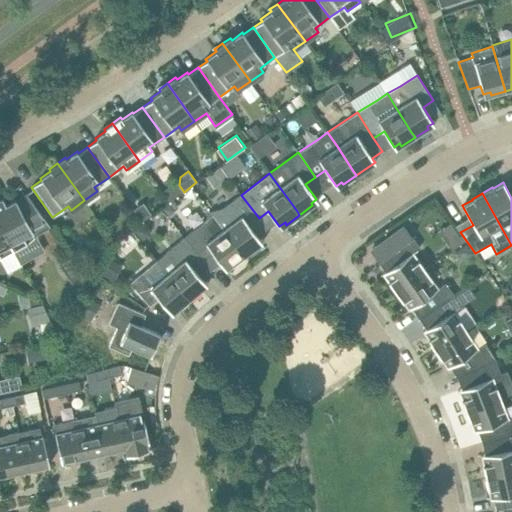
[(26,194),(6,205),(2,199),(0,199),(0,226),(13,251),(36,239),(35,236),(50,228),(26,194)]
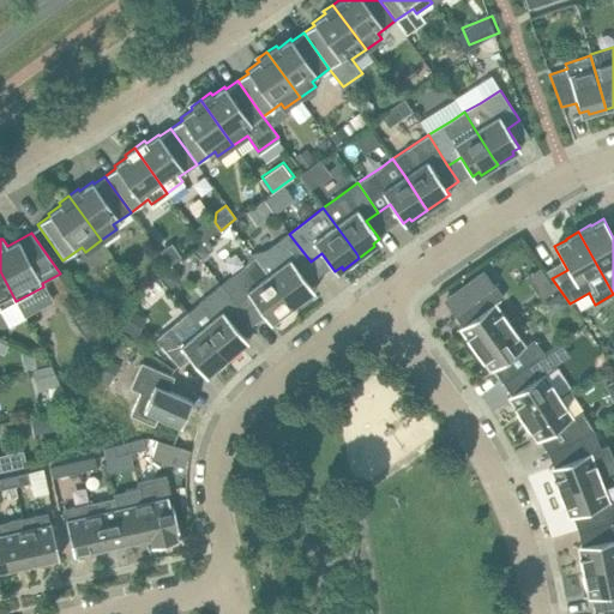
[(289,234),(268,250),(252,253),(288,302),(293,307),(308,296),(306,294),(312,288),(311,286),(299,270),(311,262),(289,234)]
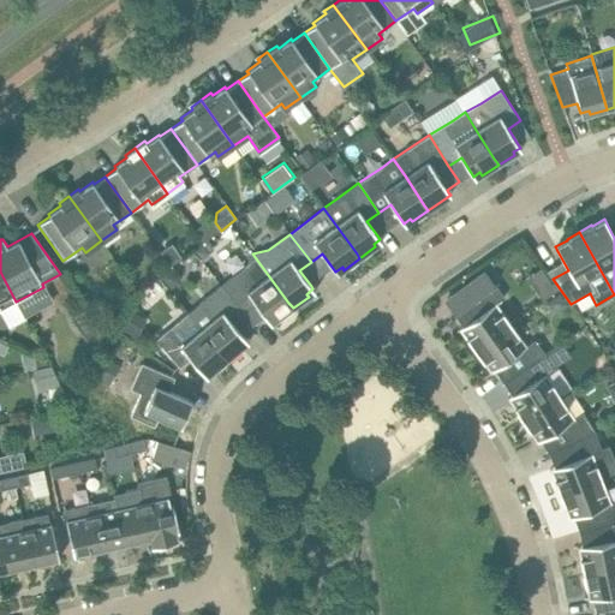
[(288,303),(252,254),(244,267),(221,285),(244,314),(256,304),(269,322),(275,317),(278,320),(293,308),(288,303)]
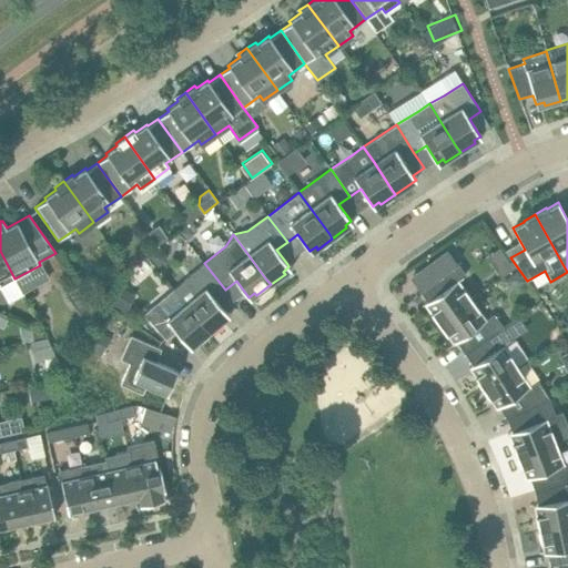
[(466,274),(448,250),(411,277),(427,302),(432,307),(428,311),(438,324),(473,300),(458,280),(466,274)]
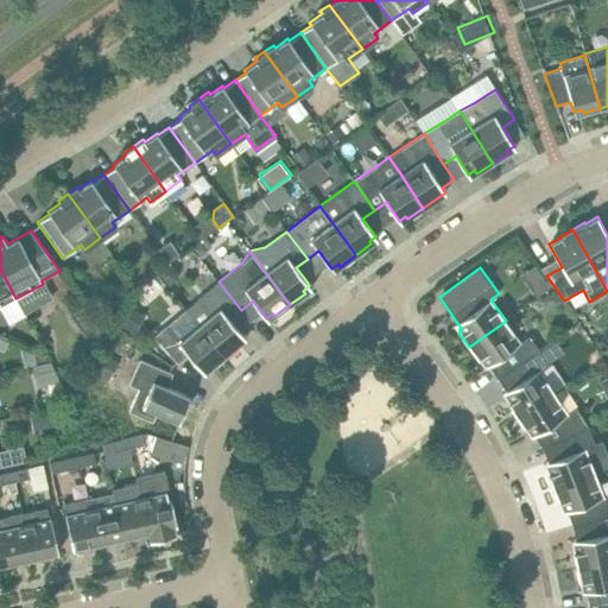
[(0,306),(16,298),(0,268),(0,306)]
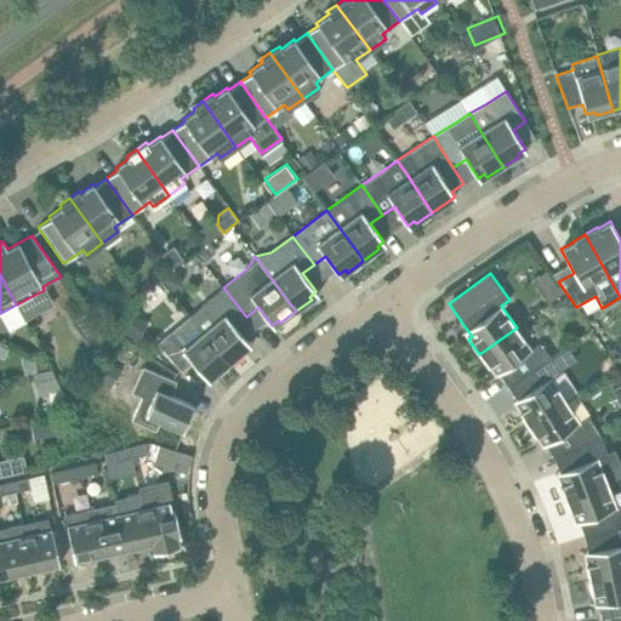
[(246,317),(223,288),(201,307),(189,315),(204,331),(226,358),(231,364),(245,351),(243,348),(249,343),(246,341),(234,326),(246,317)]
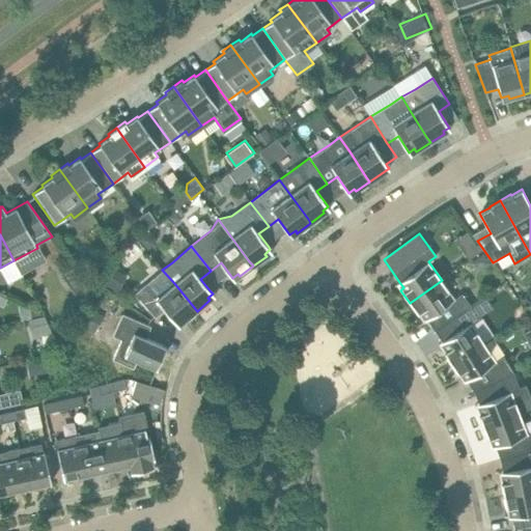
[(174,283),(164,291),(152,278),(135,294),(141,301),(155,317),(164,309),(176,324),(182,319),(184,322),(197,311),(193,306),(174,283)]
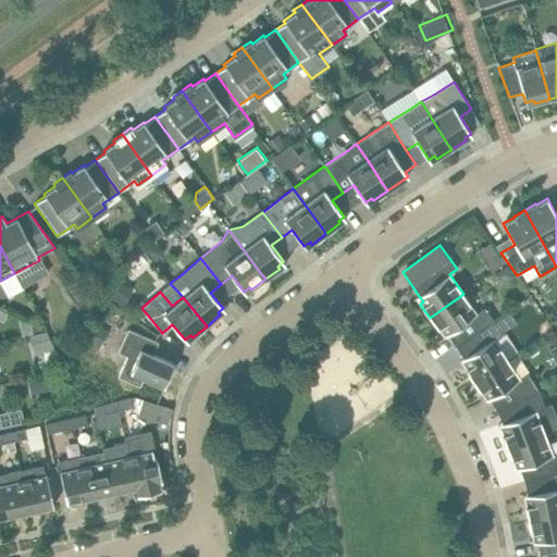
[(477,313),(463,294),(430,318),(440,331),(443,329),(447,335),(456,346),(494,320),(484,308),(477,313)]
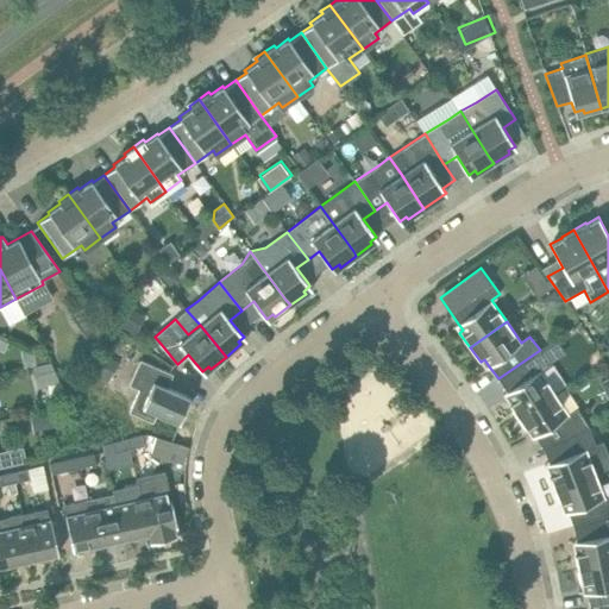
[(548,364),(540,350),(498,378),(507,391),(512,399),(507,401),(518,416),(554,391),(540,370),(548,364)]
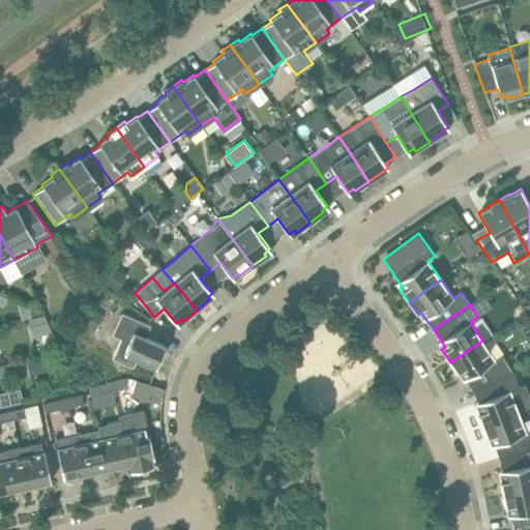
[(121,313),(112,334),(121,339),(113,358),(114,358),(133,366),(136,359),(156,369),(163,352),(160,351),(163,345),(162,344),(145,337),(150,326),(131,318),(121,313)]
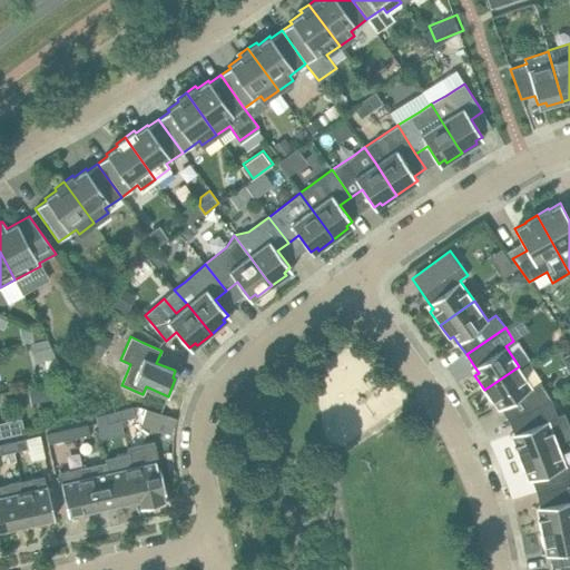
[(48,340),(31,343),(35,357),(55,353),(48,340)]
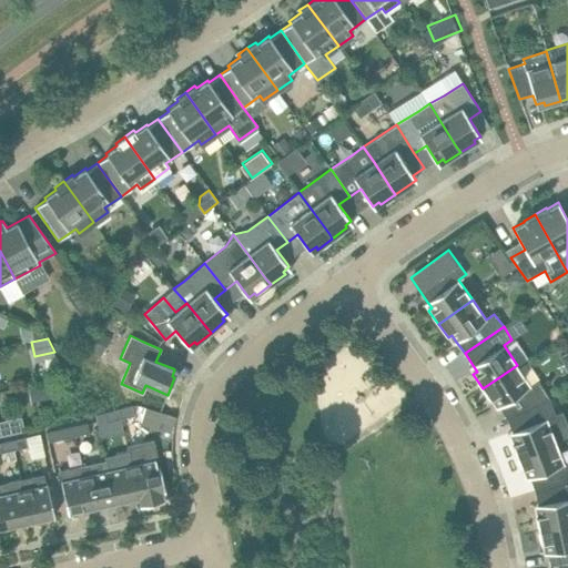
[(530,386),(517,365),(483,388),(492,403),(495,399),(499,406),(507,418),(549,397),(538,381),(530,386)]
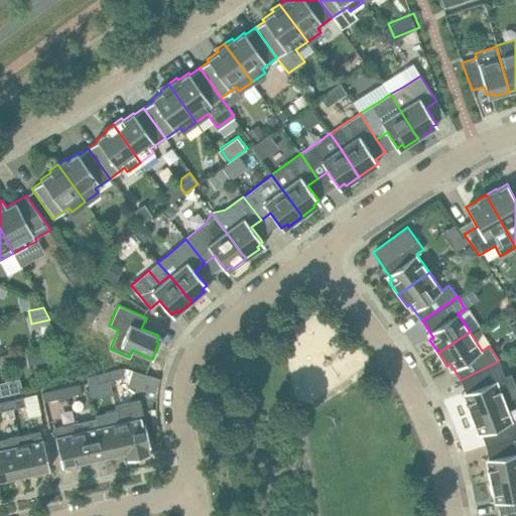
[(29,365),(45,362),(43,348),(27,351),(29,365)]
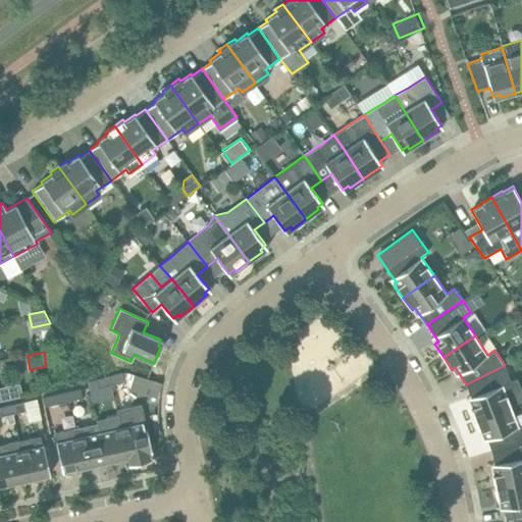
[(511,381),(505,365),(466,384),(470,397),(473,403),(469,405),(475,419),(511,406),(503,384),(511,381)]
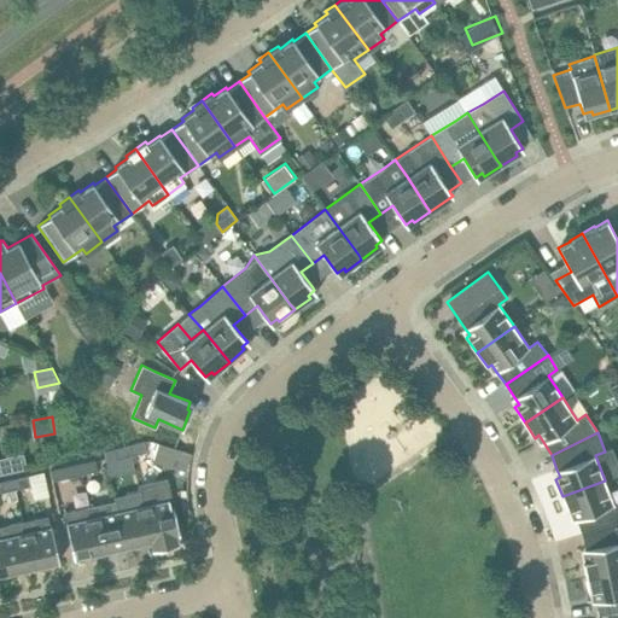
[(132,455),(146,452),(144,442),(129,445),(132,455)]
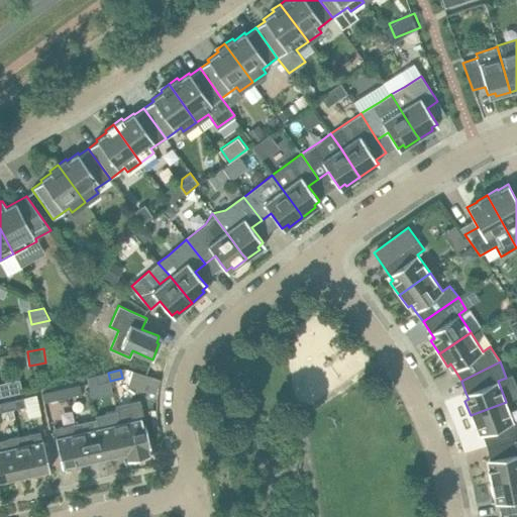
[(132,371),(128,386),(154,394),(160,379),(132,371)]
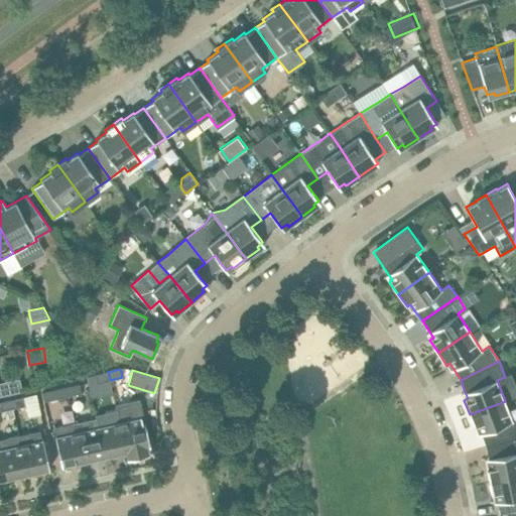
[(110,380),(108,372),(96,374),(98,382),(110,380)]
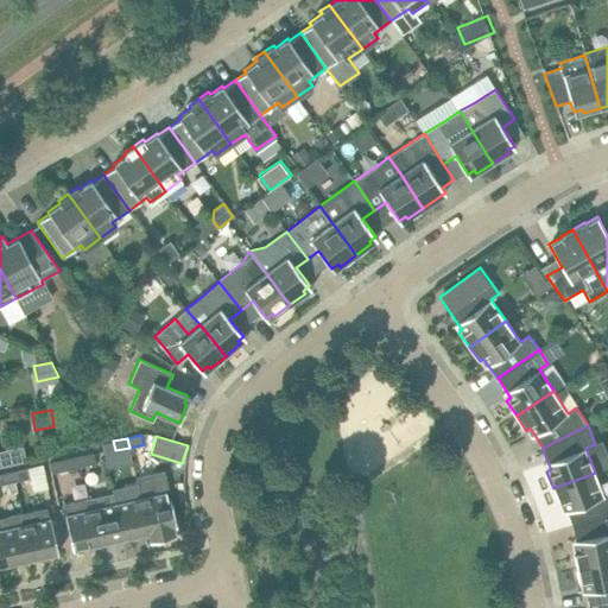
[(81,466),(94,463),(93,454),(78,456),(81,466)]
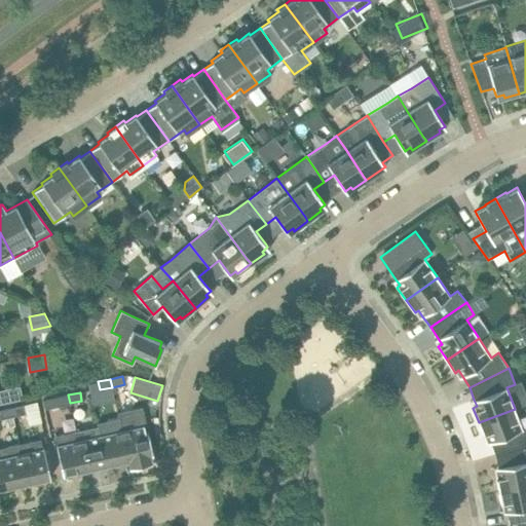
[(70,403),(68,395),(43,401),(45,408),(70,403)]
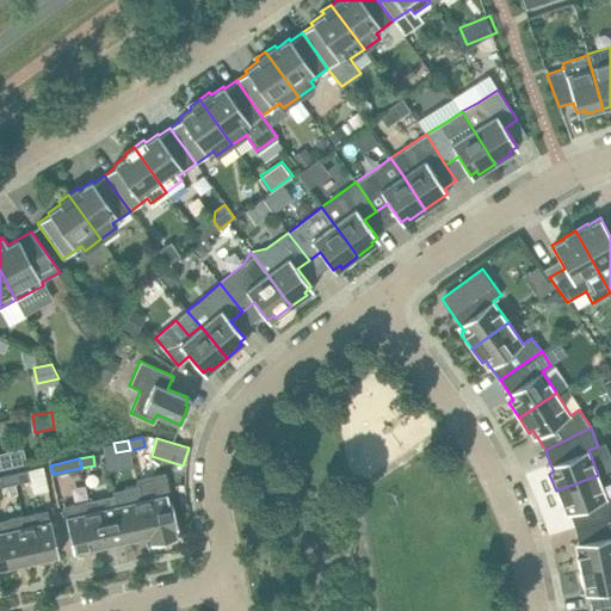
[(30,469),(35,491),(48,487),(43,466),(30,469)]
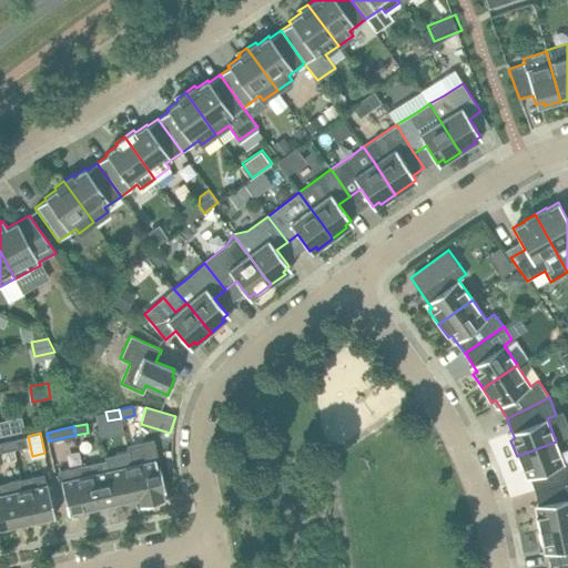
[(14,449),(28,446),(26,437),(12,439),(14,449)]
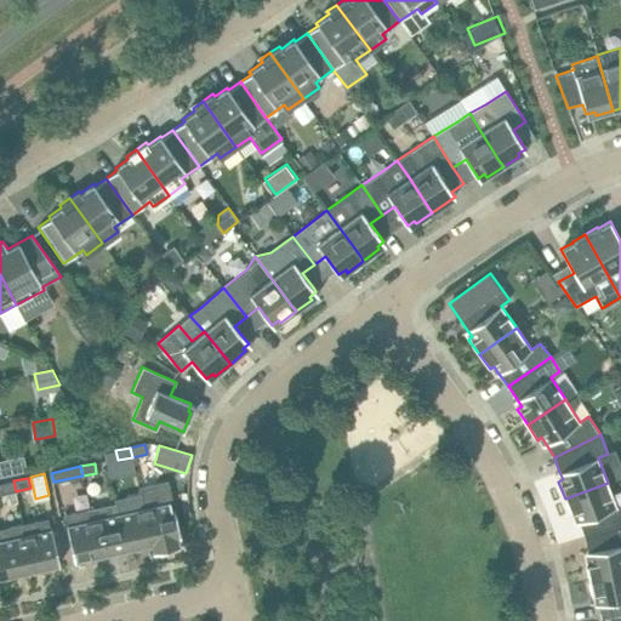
[(16,491),(13,480),(0,483),(0,489),(1,494),(16,491)]
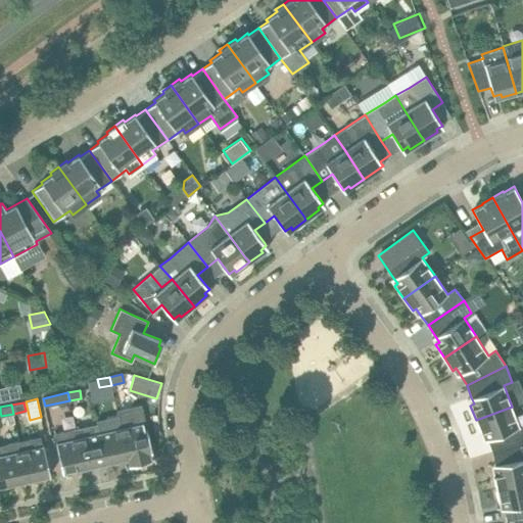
[(120,416),(119,416),(128,458),(127,461),(132,460),(137,460),(137,456),(149,453),(152,452),(147,429),(144,430),(143,423),(145,422),(141,406),(117,411),(120,416)]
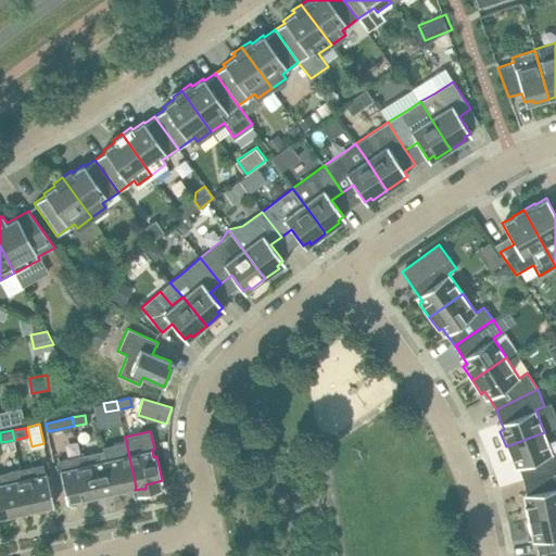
[(555,452),(553,454),(544,432),(506,446),(512,462),(516,460),(518,468),(523,480),(555,470),(555,452)]
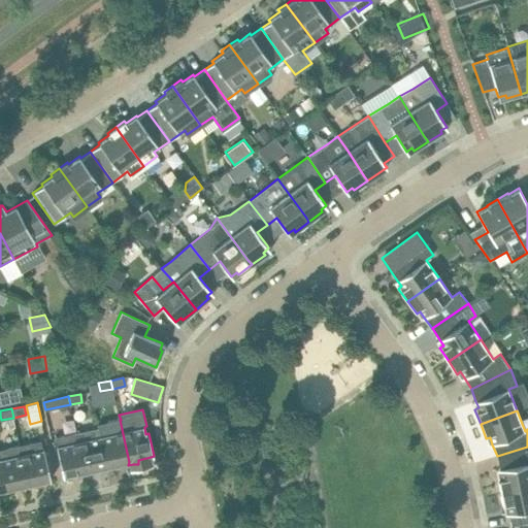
[(99,425),(100,429),(98,429),(107,466),(119,464),(121,468),(125,466),(128,465),(129,462),(120,420),(99,425)]
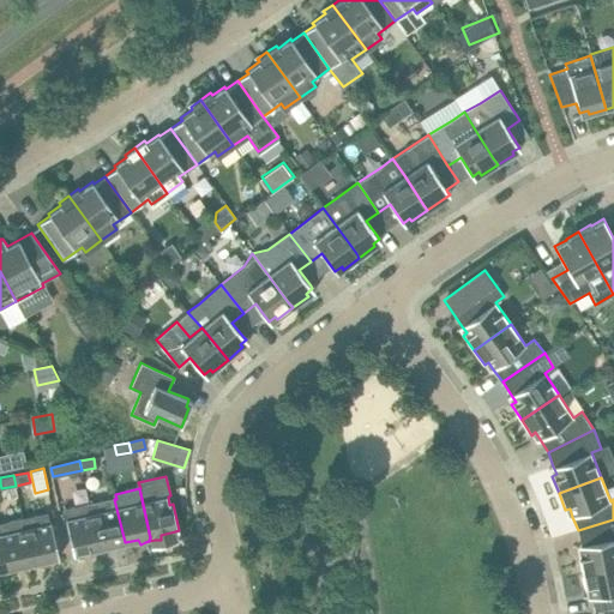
[(114,499),(89,505),(100,548),(100,552),(106,551),(110,551),(110,546),(125,542),(114,499)]
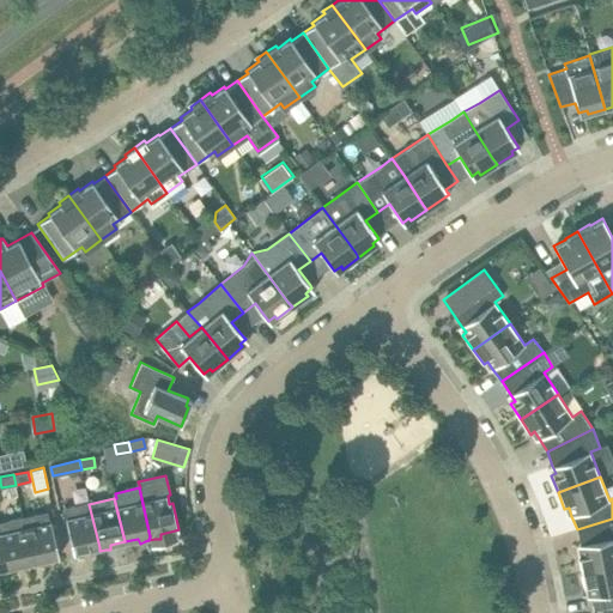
[(99,547),(89,504),(64,510),(67,530),(73,553),(87,550),(90,554),(95,552),(99,551),(99,547)]
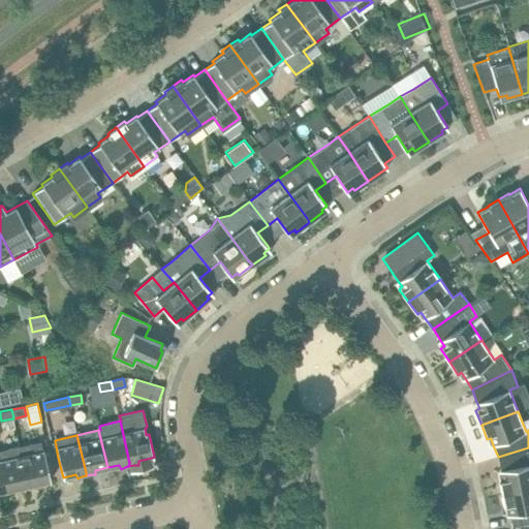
[(20,446),(22,455),(29,488),(33,488),(38,488),(38,484),(51,480),(47,460),(44,450),(41,441),(20,446)]
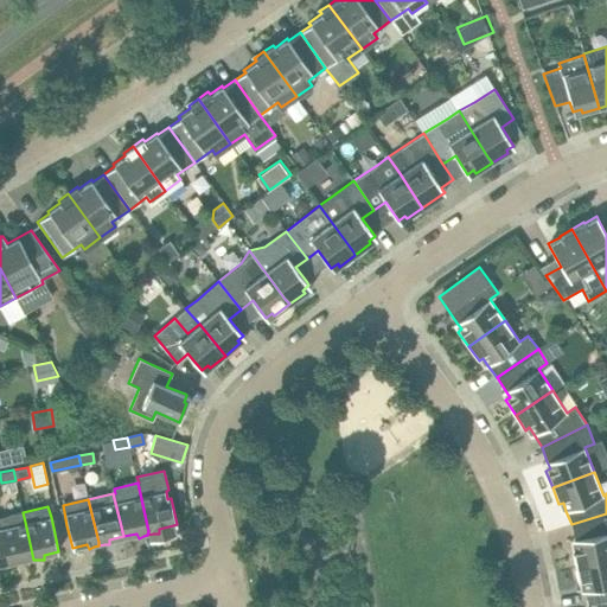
[(0,516),(0,528),(7,563),(21,560),(24,564),(29,562),(33,560),(25,522),(23,512),(0,516)]
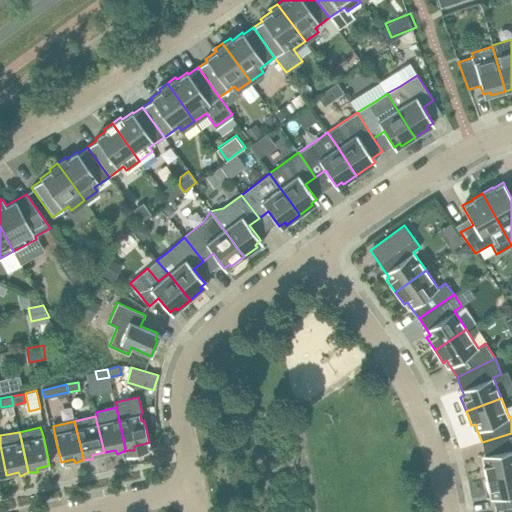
[(511,433),(482,442),(485,455),(486,462),(482,463),(485,478),(511,472),(511,433)]
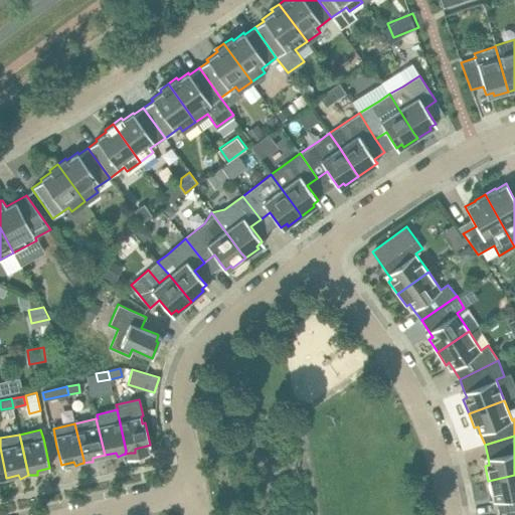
[(514,475),(488,481),(491,495),(495,495),(496,502),(499,514),(514,514),(514,475)]
